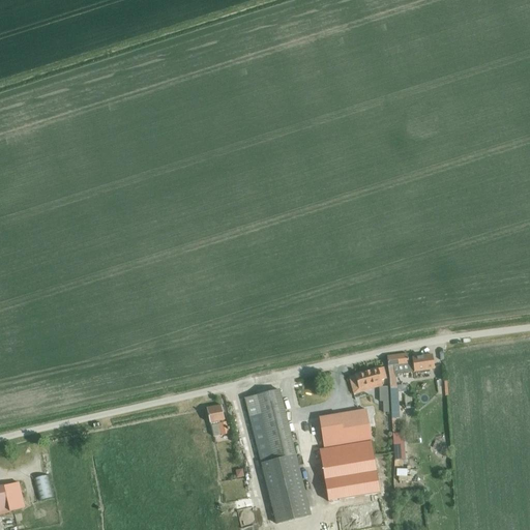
[(406,355),(386,357),(387,367),(389,379),(390,389),(395,388),(393,375),(412,372),(413,372),(411,358),(407,358),(406,355)]
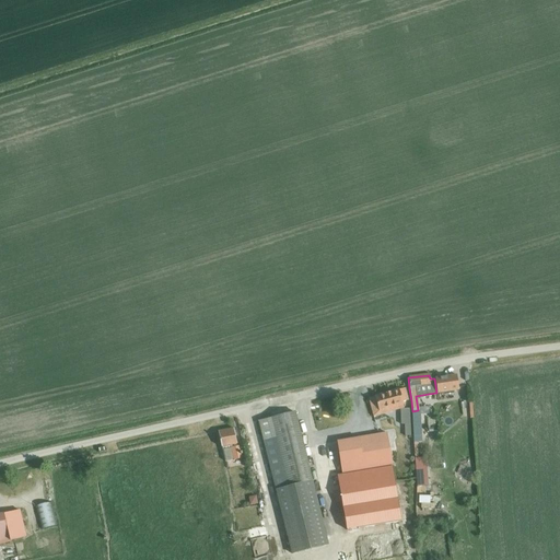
[(456,375),(434,377),(434,378),(436,393),(436,394),(458,391),(456,375)]
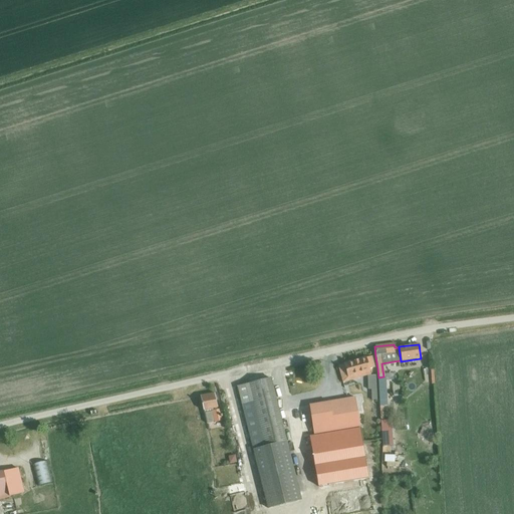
[(370,368),(374,367),(371,356),(337,365),(342,382),(363,376),(362,373),(370,370),(370,368)]
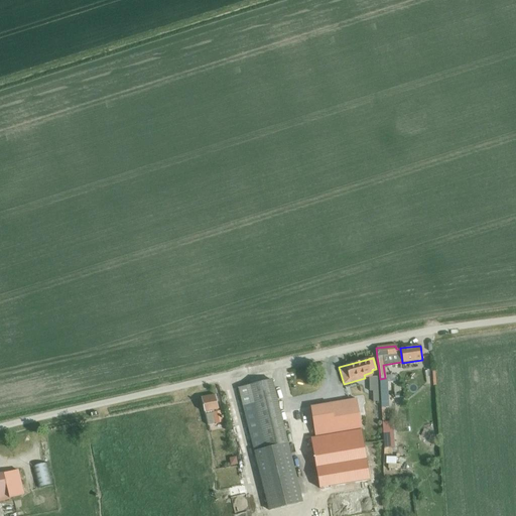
[(377,377),(369,378),(369,391),(372,391),(372,402),(378,401),(377,377)]
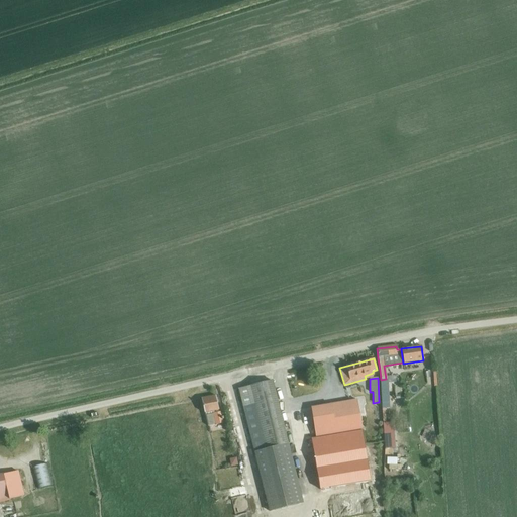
[(381,395),(389,395),(388,379),(386,379),(381,380),(381,395)]
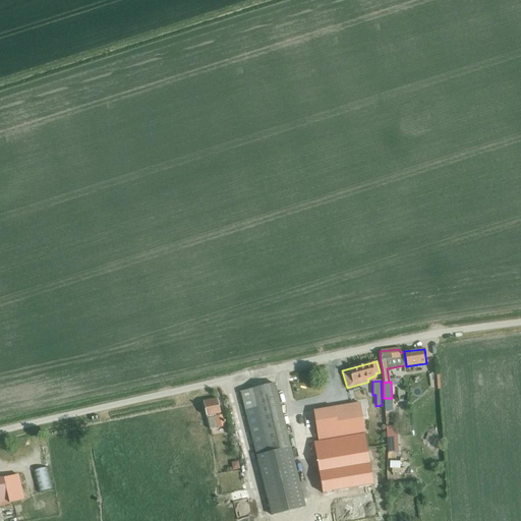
[(290,448),(273,384),(240,392),(256,456),(272,516),(304,508),(290,448)]
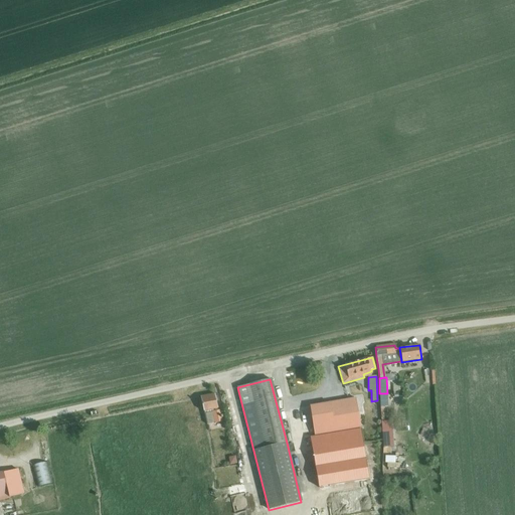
[(217,410),(216,408),(217,408),(214,394),(200,396),(200,398),(203,411),(206,424),(214,423),(222,421),(221,415),(220,415),(219,410),(217,410)]
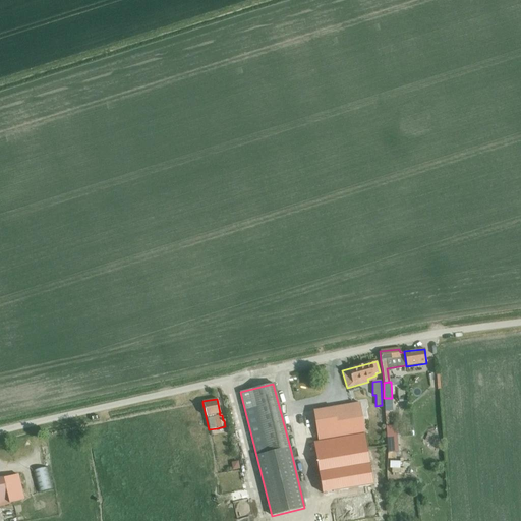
[(359,403),(312,411),(317,441),(312,442),(322,493),(373,482),(359,403)]
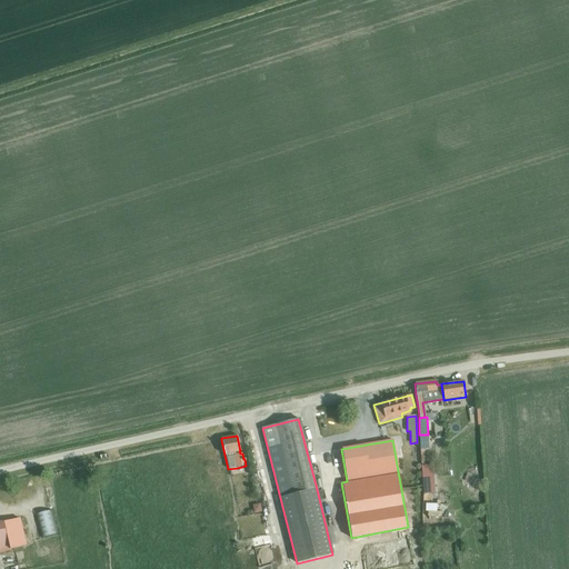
[(431,463),(420,465),(422,492),(433,492),(431,463)]
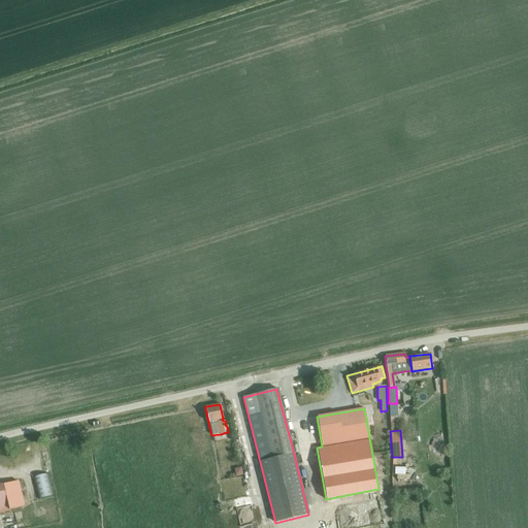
[(231,465),(225,466),(226,476),(233,474),(231,465)]
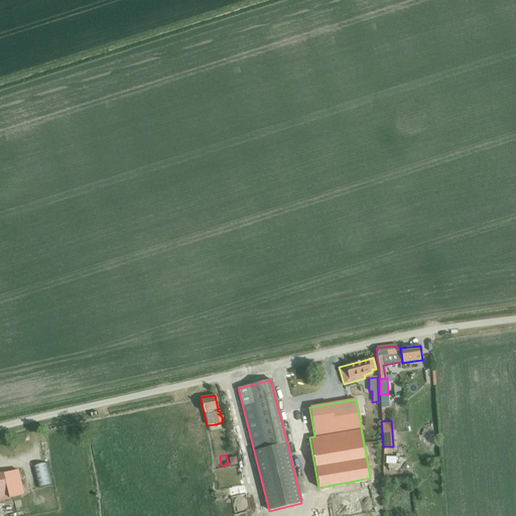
[(37,488),(51,485),(46,463),(31,467),(37,488)]
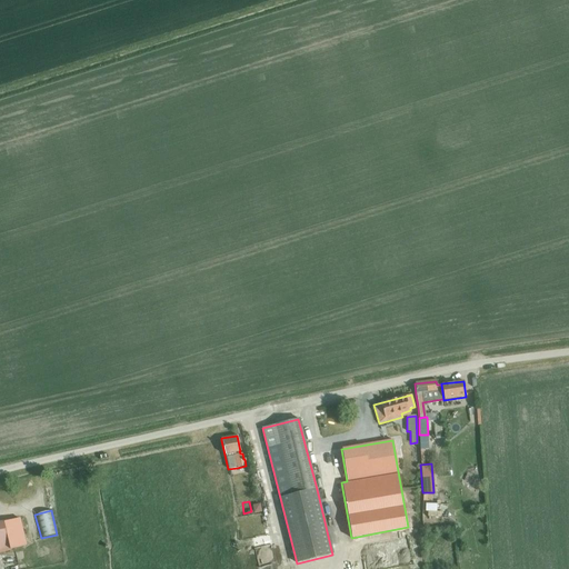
[(0,551),(26,546),(19,519),(3,522),(0,523),(0,551)]
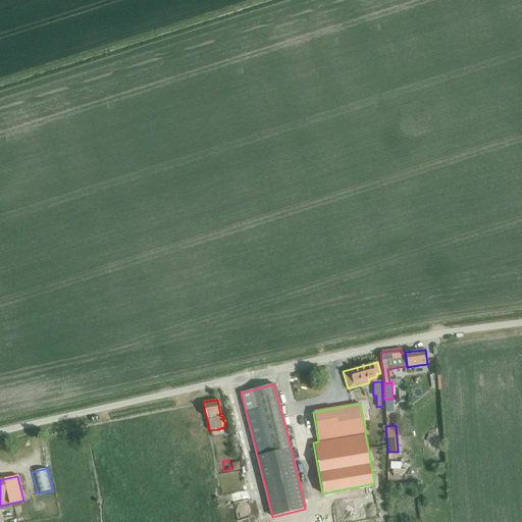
[(17,521),(15,510),(2,514),(4,521),(17,521)]
